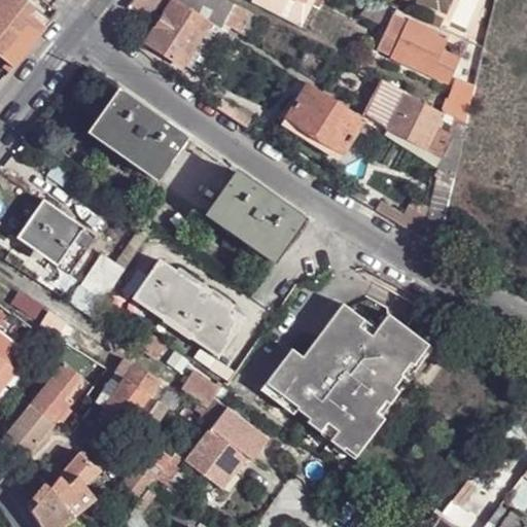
[(2,0),(0,3),(0,58),(13,69),(15,67),(26,54),(51,22),(36,9),(25,0),(2,0)]
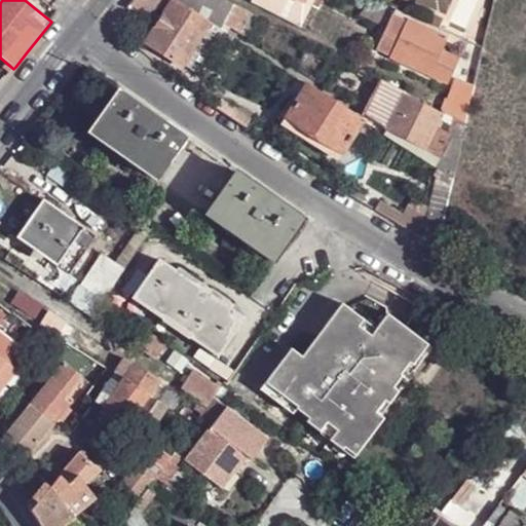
[(144,14),(155,0),(133,0),(130,3),(144,14)]
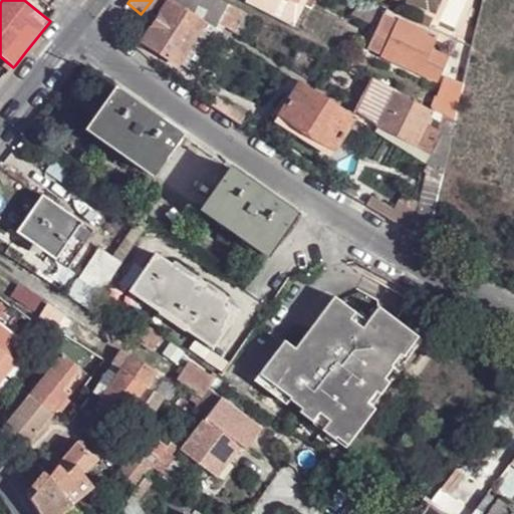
[(178,65),(203,29),(218,39),(220,40),(225,34),(216,28),(173,0),(172,0),(167,7),(144,41),(178,65)]
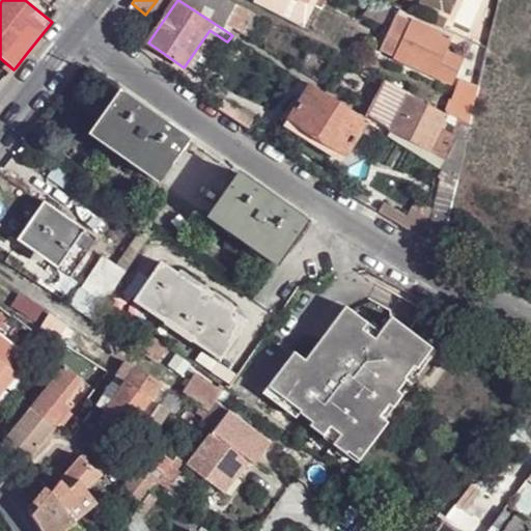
[(178,0),(223,29),(225,27),(236,4),(228,0),(178,0)]
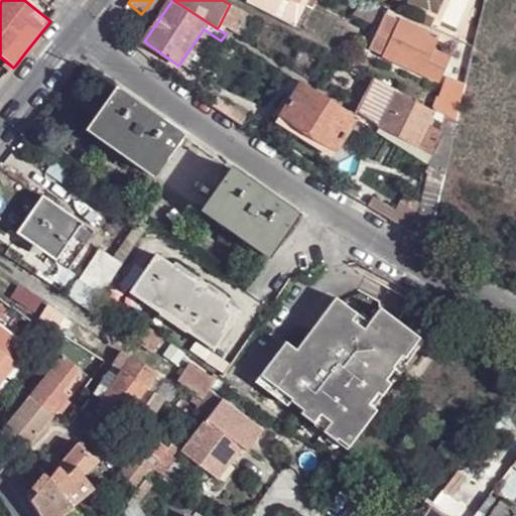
[(296,27),(298,0),(297,0),(248,0),(248,2),(296,27)]
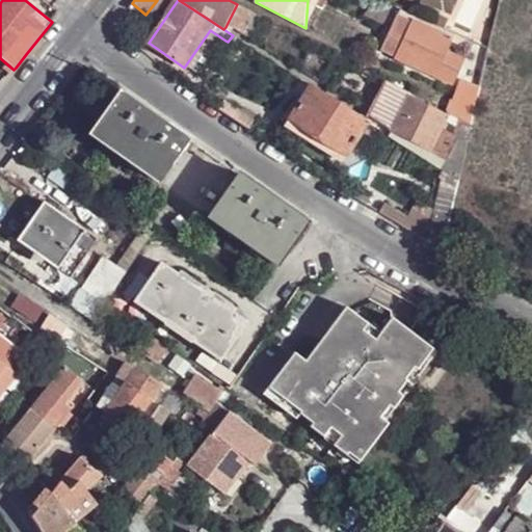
[(307,0),(308,0),(306,28),(318,0),(307,0)]
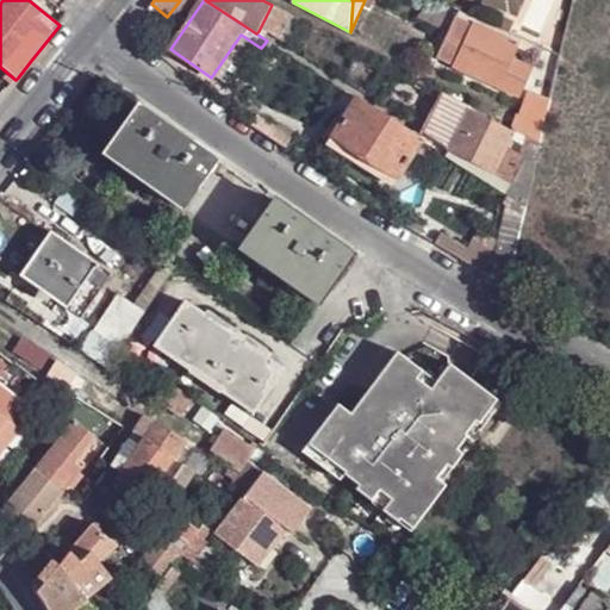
[(67,17),(55,6),(47,4),(42,11),(60,25),(67,17)]
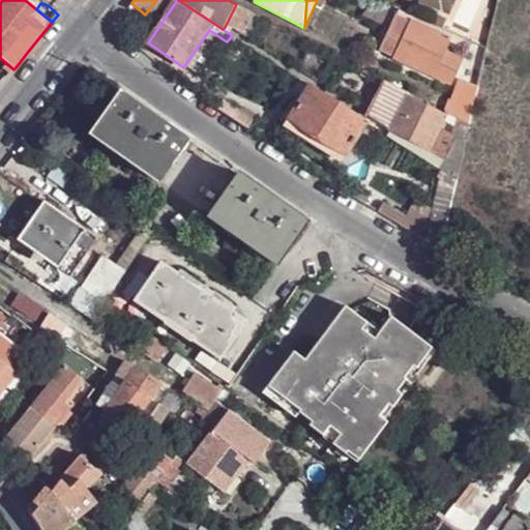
[(254,12),(236,4),(225,27),(241,35),(254,12)]
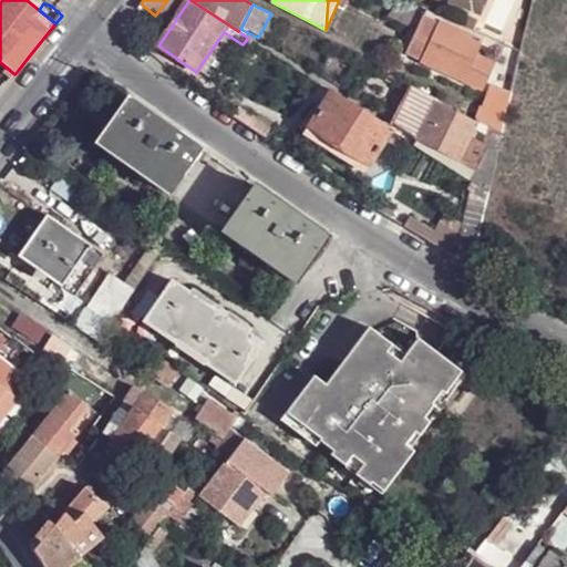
[(422,60),(440,23),(424,16),(406,53),(422,60)]
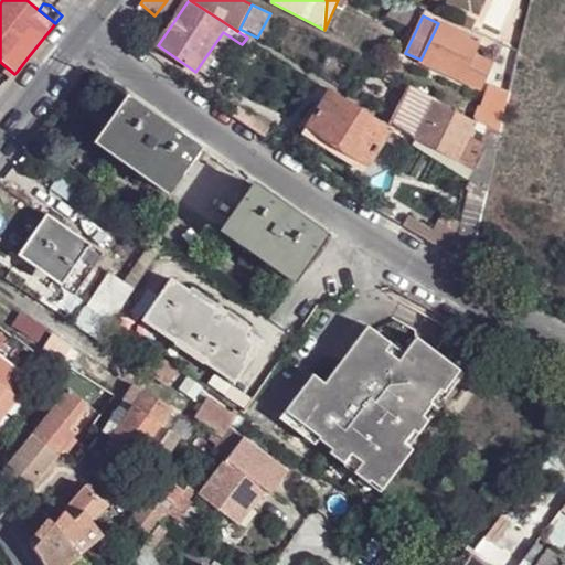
[(482,35),(440,18),(438,23),(480,42),(482,35)]
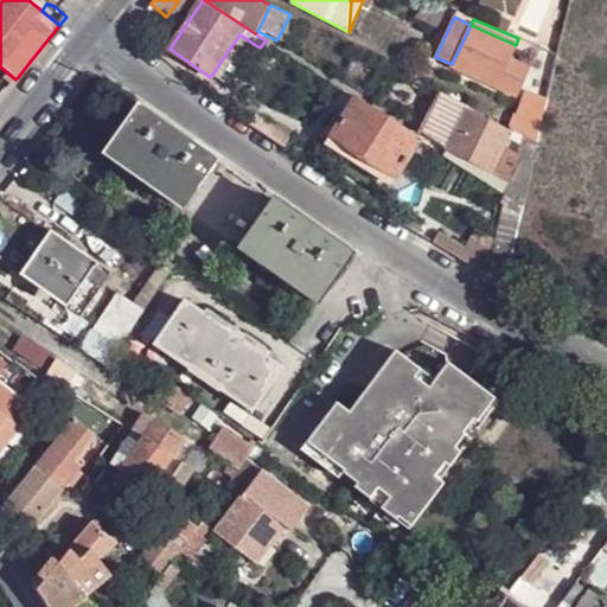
[(452,64),(497,85),(509,61),(512,50),(516,45),(471,25),(452,64)]
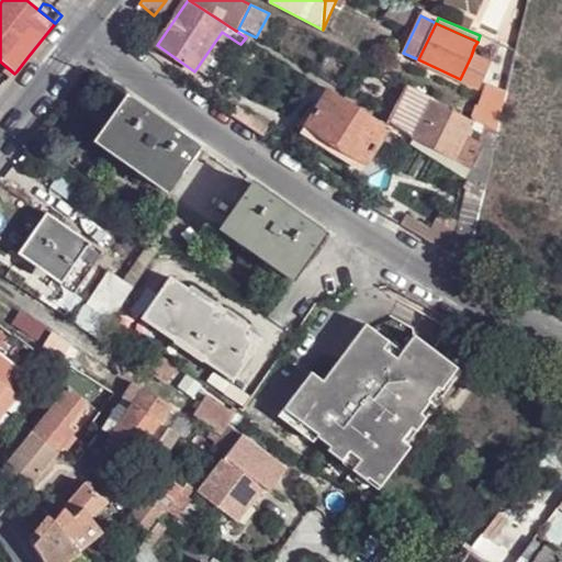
[(222,32),(194,71),(209,80),(228,49),(232,52),(238,43),(222,32)]
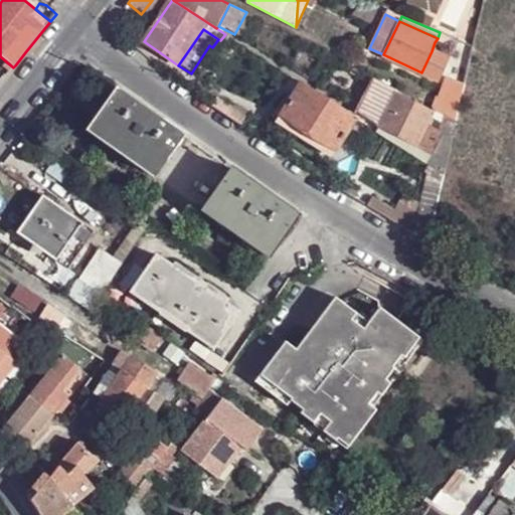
[(435,42),(454,51),(458,41),(440,32),(438,38),(435,42)]
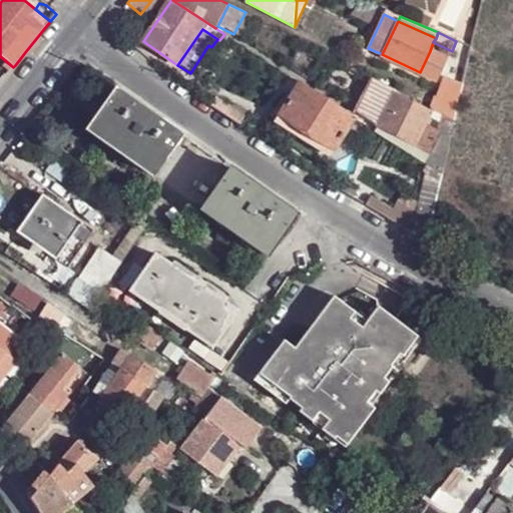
[(470,47),(456,41),(452,51),(450,61),(466,67),(470,47)]
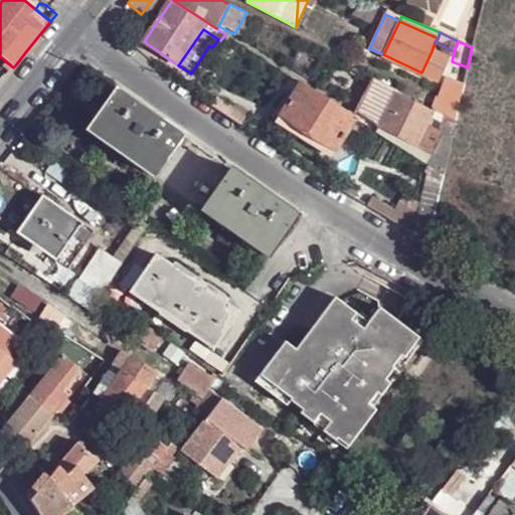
[(450,60),(432,51),(421,72),(441,81),(450,60)]
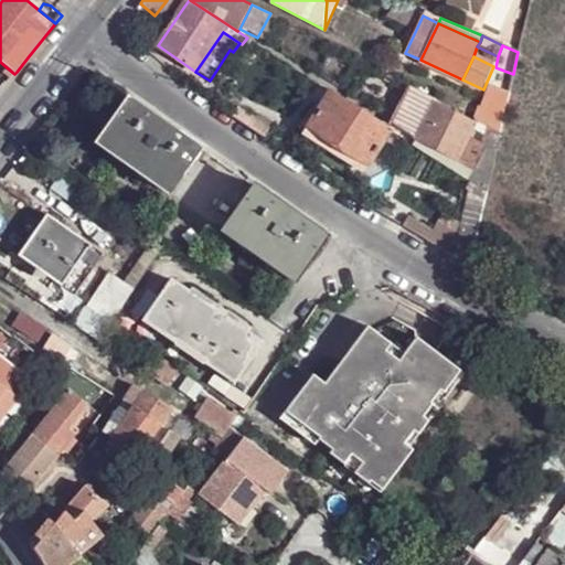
[(496,67),(491,84),(509,93),(513,74),(496,67)]
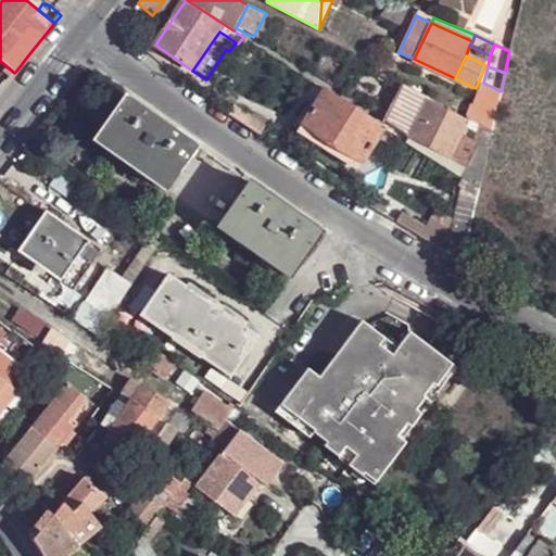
[(409,136),(429,98),(424,93),(403,83),(384,119),(409,136)]
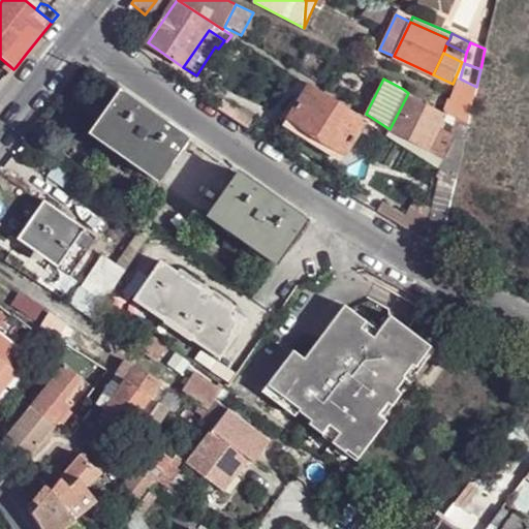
[(447,110),(469,118),(476,87),(460,79),(447,110)]
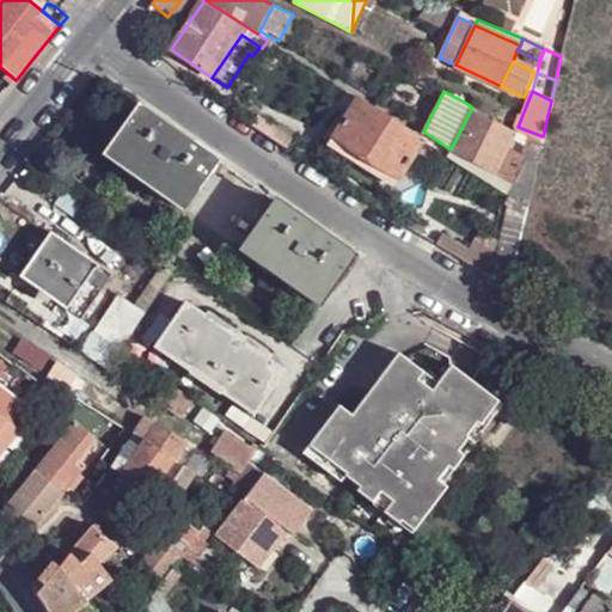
[(423,141),(357,99),(348,112),(335,135),(334,136),(399,178),(423,141)]
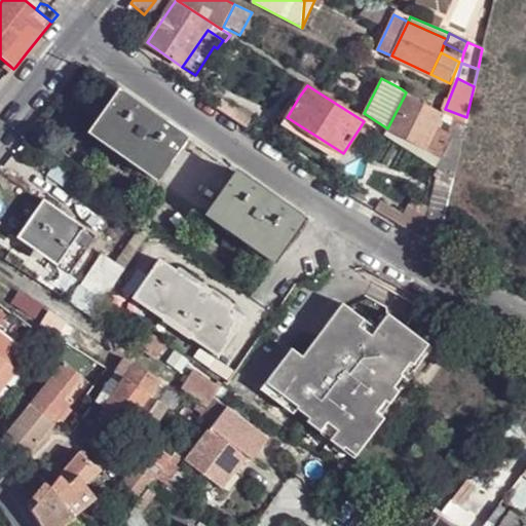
[(426,102),(428,99),(408,88),(406,92),(426,102)]
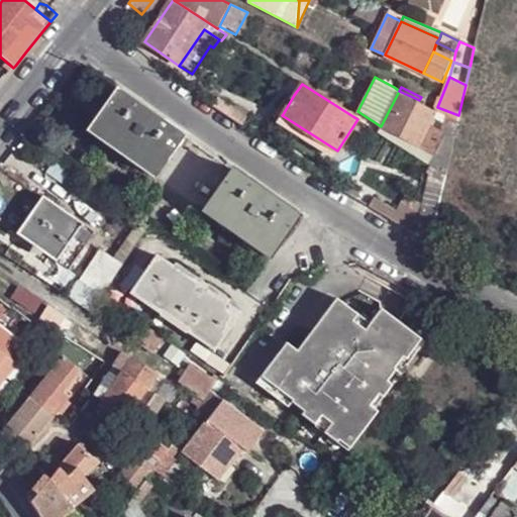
[(185,134),(119,89),(103,109),(97,118),(90,129),(154,176),(185,134)]
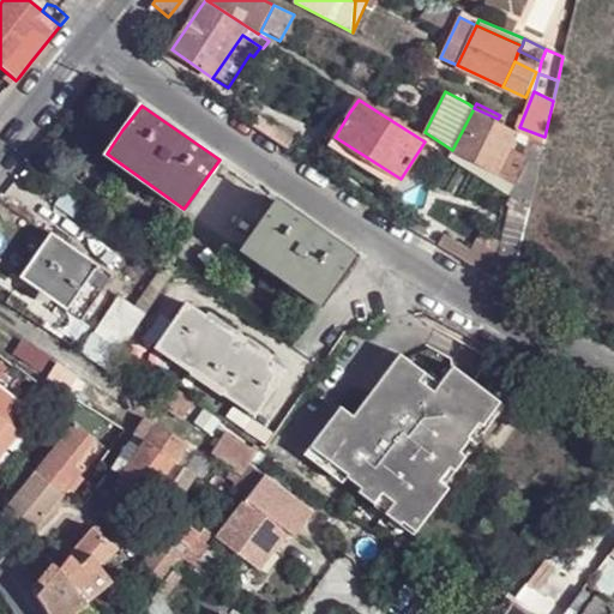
[(518,132),(474,108),(452,150),(497,174),(510,148),(518,132)]
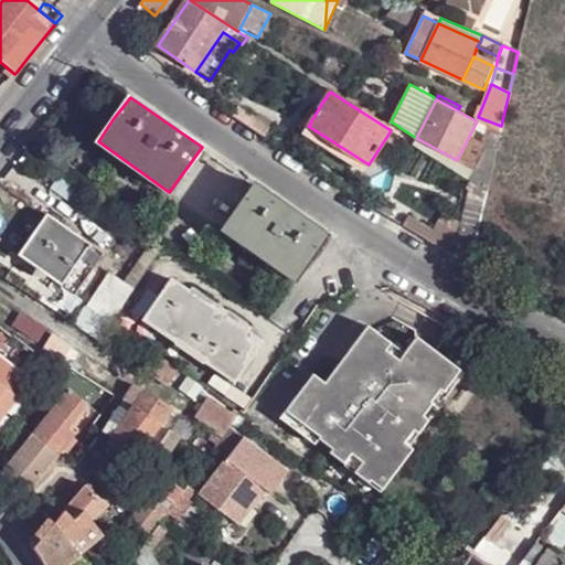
[(305,121),(309,125),(321,104),(317,102),(305,121)]
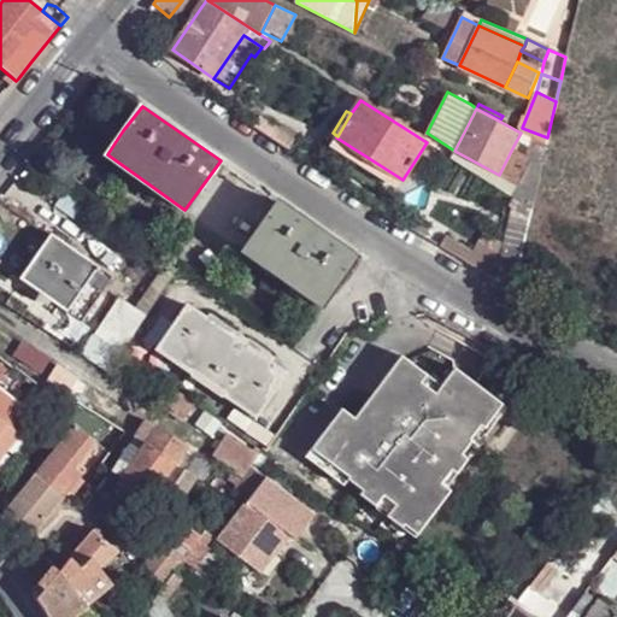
[(262,118),(256,127),(271,139),(277,129),(262,118)]
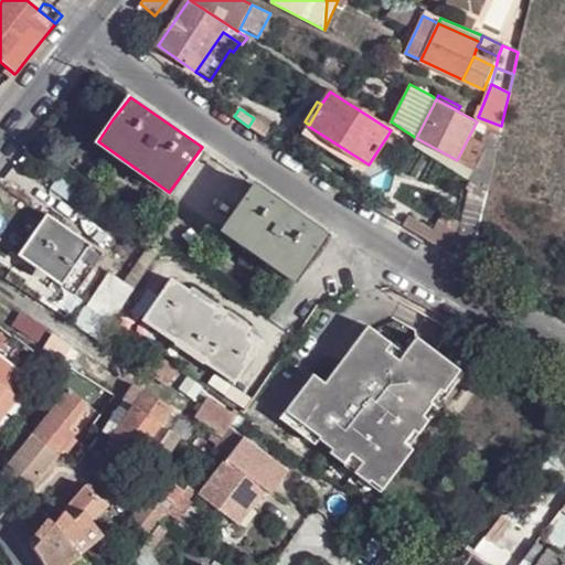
[(94,119),(106,129),(113,119),(100,110),(94,119)]
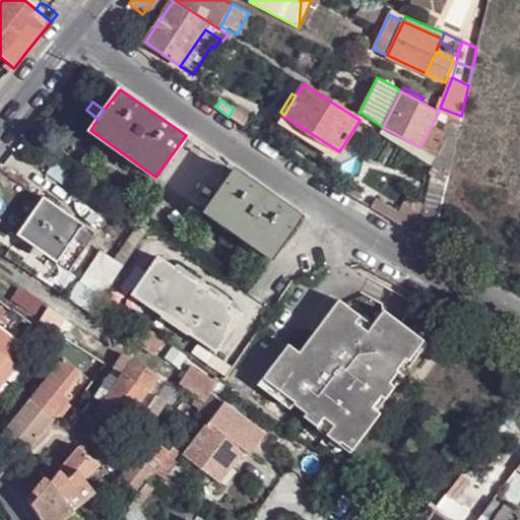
[(448,173),(452,155),(459,123),(460,121),(449,116),(447,115),(441,130),(444,131),(447,133),(439,149),(442,150),(433,167),(436,170),(447,177),(448,173)]
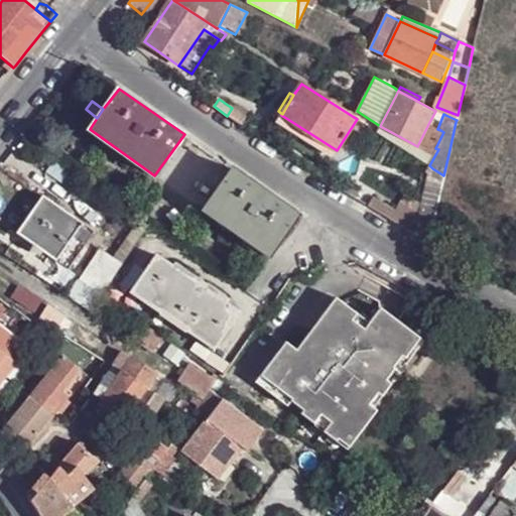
[(417,146),(432,154),(434,150),(435,148),(443,132),(440,130),(437,129),(428,124),(417,146)]
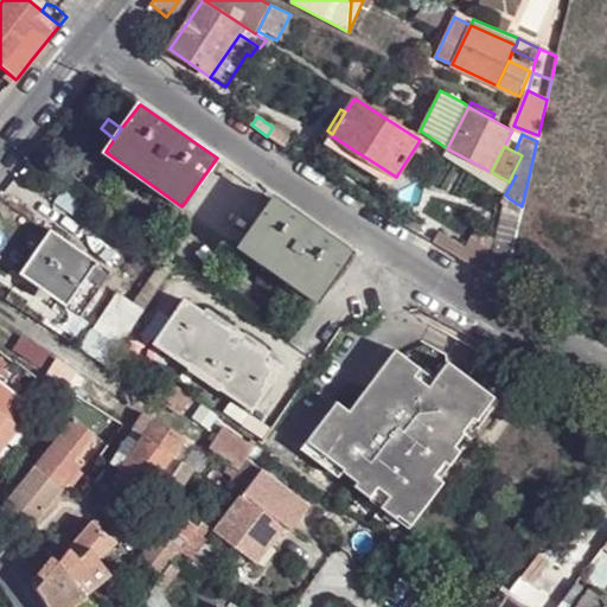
[(36,184),(45,173),(32,164),(24,174),(36,184)]
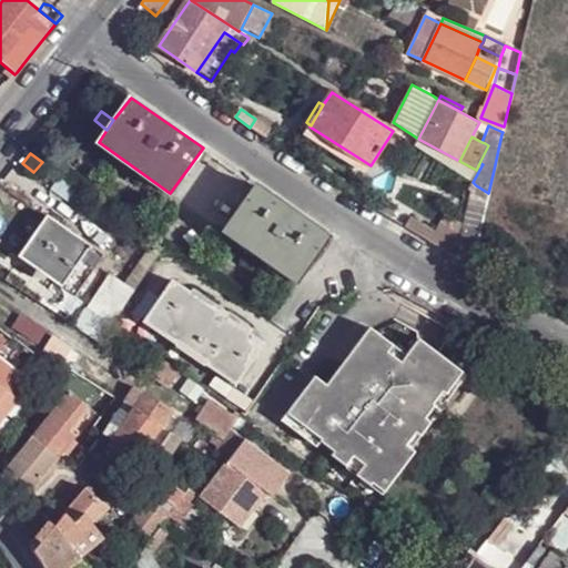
[(295,282),(327,236),(256,185),(224,231),(295,282)]
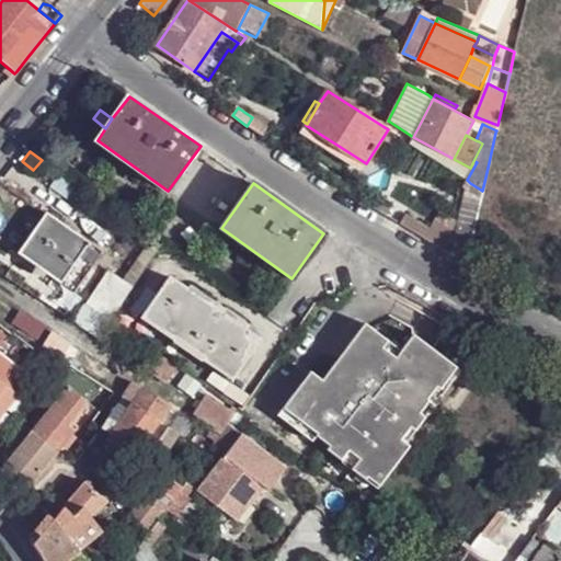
[(449,253),(466,263),(482,193),(462,187),(450,241),(449,253)]
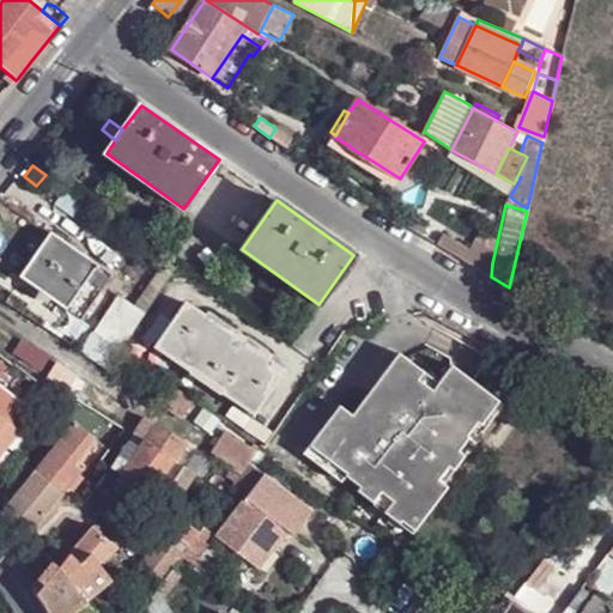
[(410,214),(402,223),(413,231),(422,236),(428,225),(410,214)]
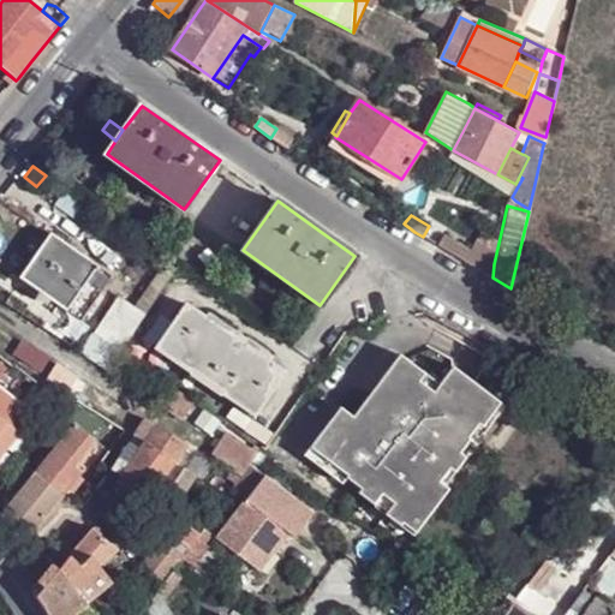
[(53,233),(23,278),(43,293),(53,299),(69,310),(83,290),(100,267),(53,233)]
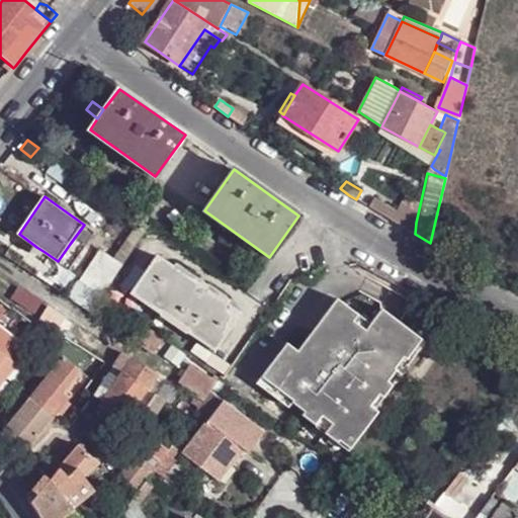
[(125,265),(145,236),(141,233),(119,261),(125,265)]
